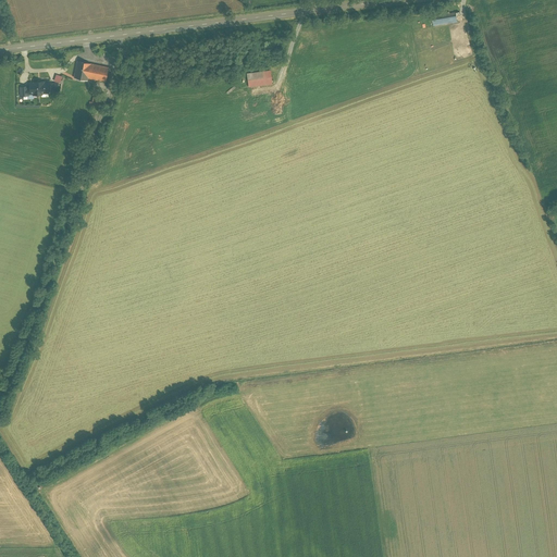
[(459,12),(432,16),(432,23),(457,19),(456,16),(460,16),(459,12)]
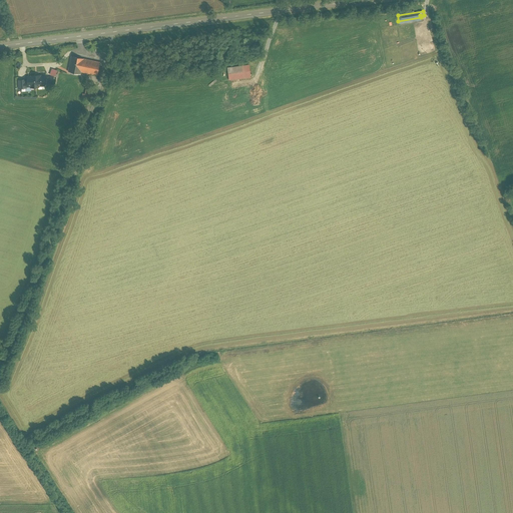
[(81,71),(97,75),(100,62),(72,56),(69,72),(81,74),(81,71)]
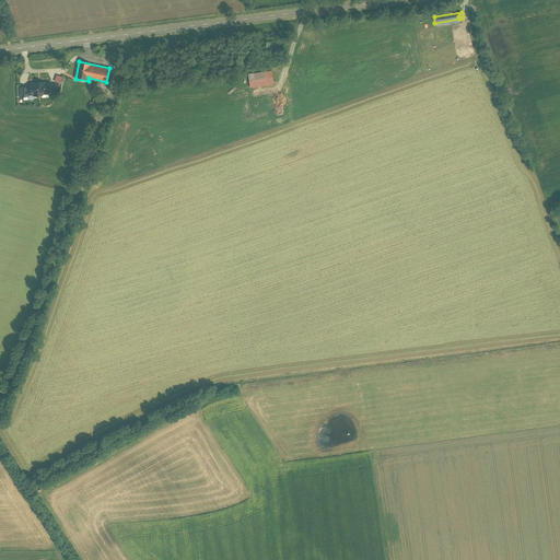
[(271,71),(248,74),(251,86),(272,83),(271,71)]
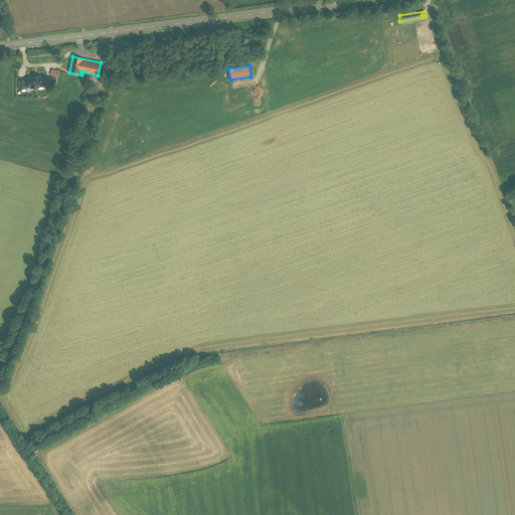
[(28,80),(26,80),(26,87),(31,87),(31,88),(39,88),(39,87),(45,86),(45,83),(46,83),(46,80),(45,80),(44,76),(41,76),(41,75),(32,76),(32,77),(27,77),(28,80)]
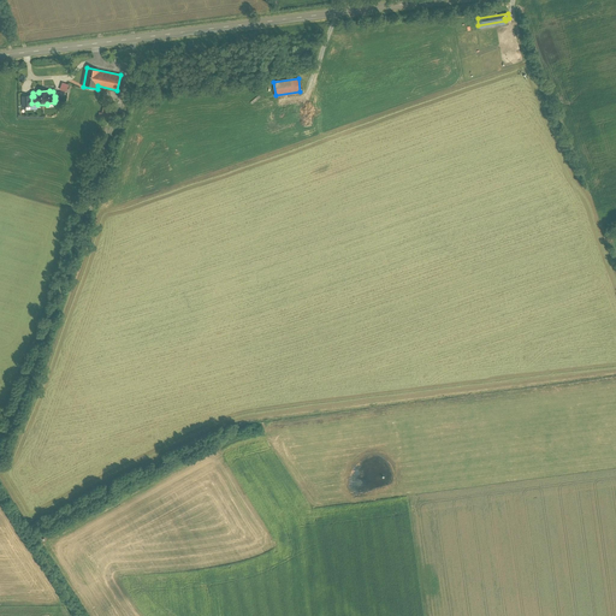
[(114,106),(106,104),(101,120),(111,123),(114,106)]
